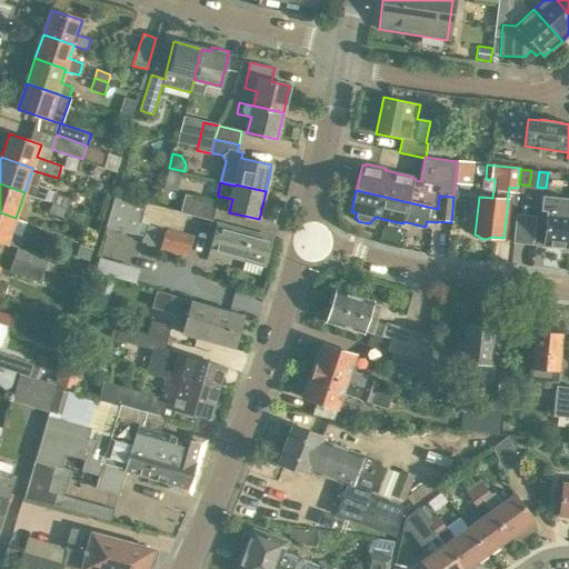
[(55,193),(52,202),(66,207),(69,198),(55,193)]
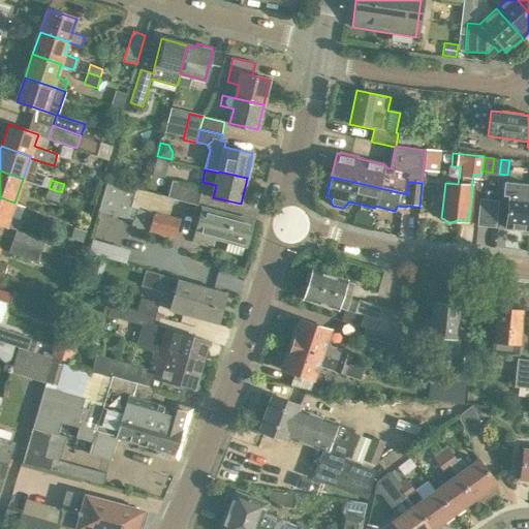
[(172,181),(167,196),(166,197),(173,199),(197,206),(201,189),(172,181)]
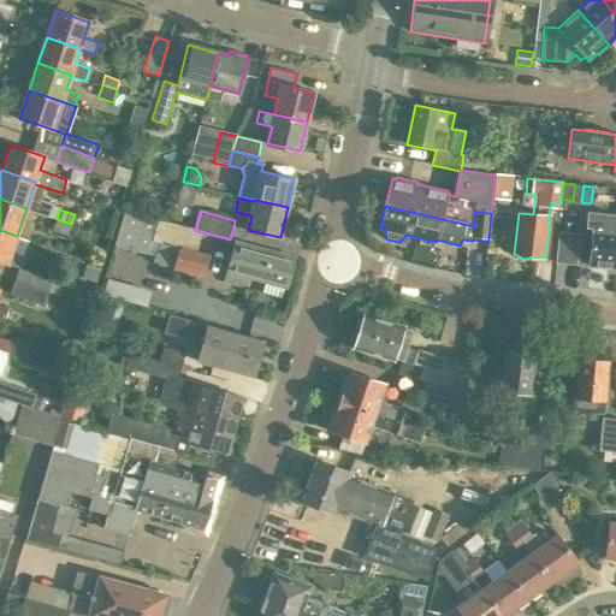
[(201,232),(194,230),(195,229),(124,212),(114,246),(154,256),(153,262),(173,267),(172,270),(202,278),(208,255),(197,252),(201,232)]
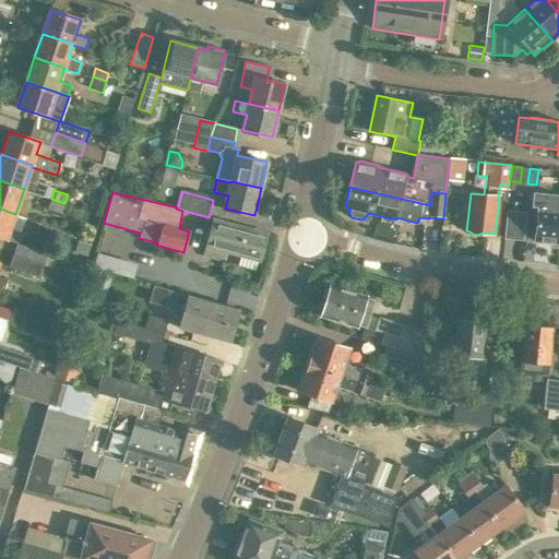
[(534,241),(557,244),(558,218),(558,195),(534,193),(533,205),(538,206),(534,241)]
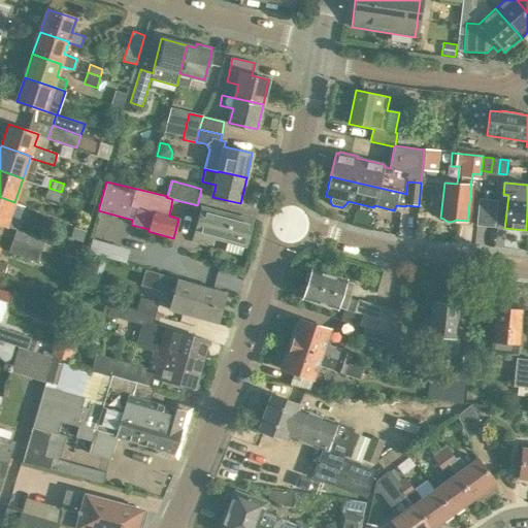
[(61,192),(48,188),(44,198),(58,203),(61,192)]
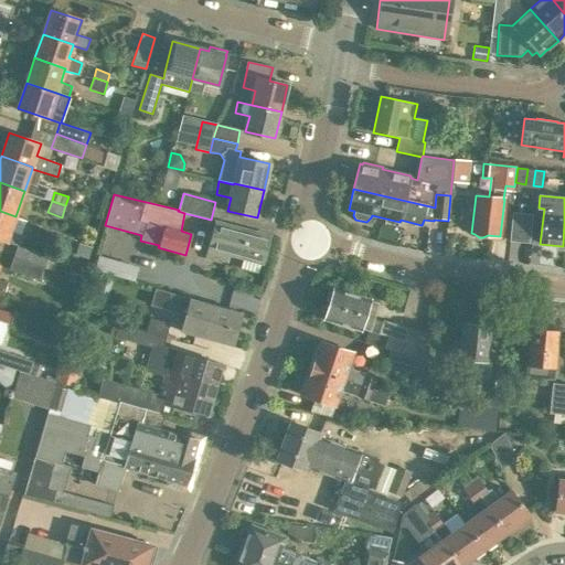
[(17,246),(13,257),(44,267),(49,255),(19,245),(21,235),(10,232),(16,216),(0,211),(0,240),(7,242),(7,243),(17,246)]
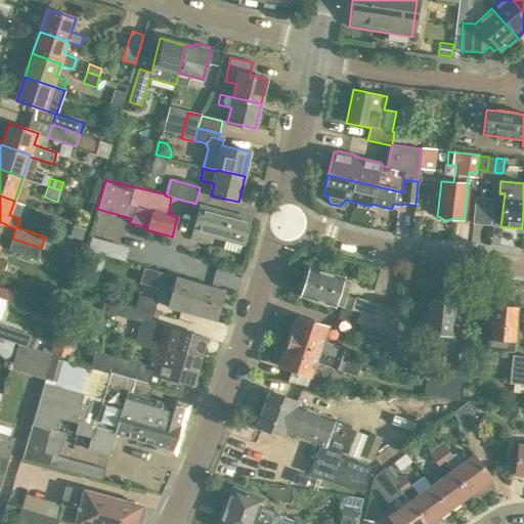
[(493,198),(475,195),(472,223),(490,225),(493,198)]
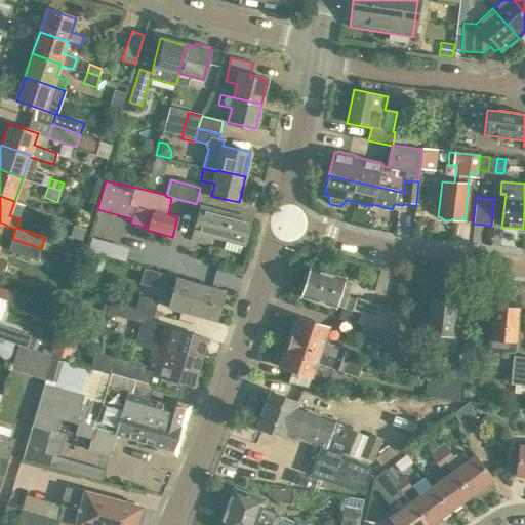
[(210,236),(244,245),(250,219),(200,207),(192,240),(208,244),(210,236)]
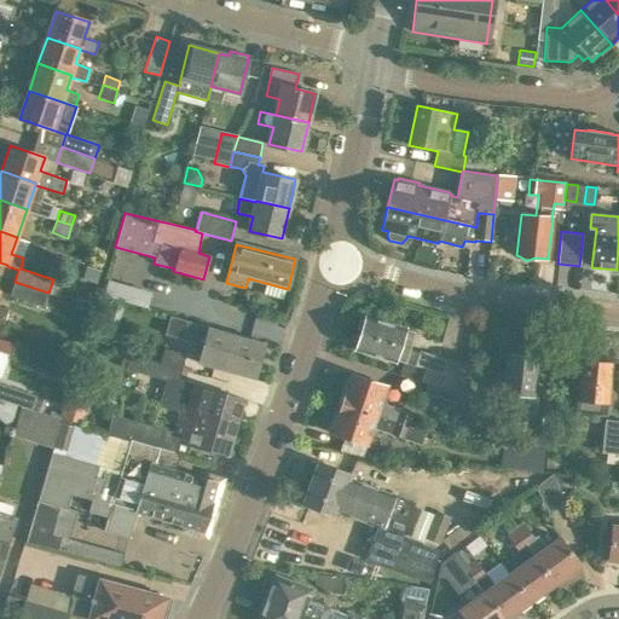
[(85,266),(80,282),(97,287),(102,272),(85,266)]
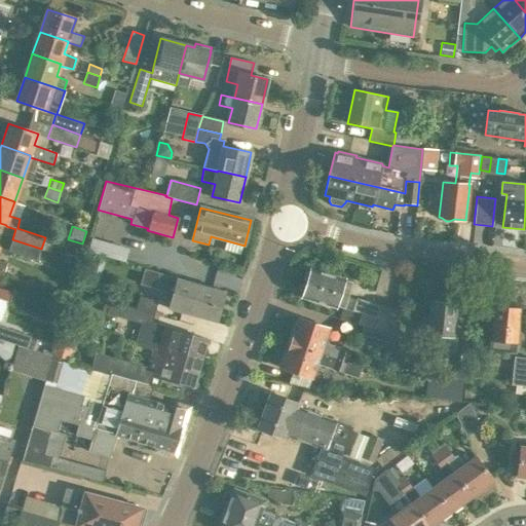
[(86,251),(123,258),(126,245),(89,237),(86,251)]
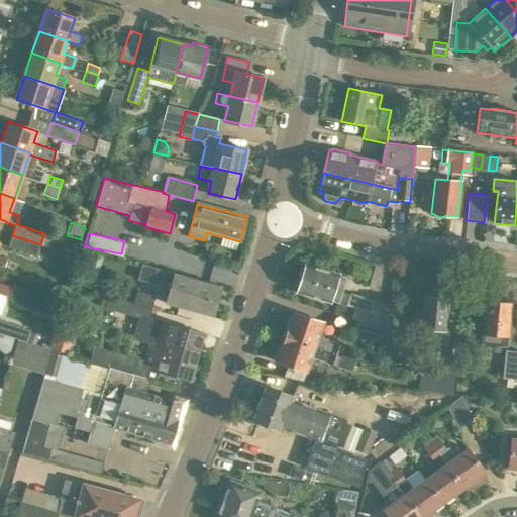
[(40,244),(12,235),(8,247),(36,257),(40,244)]
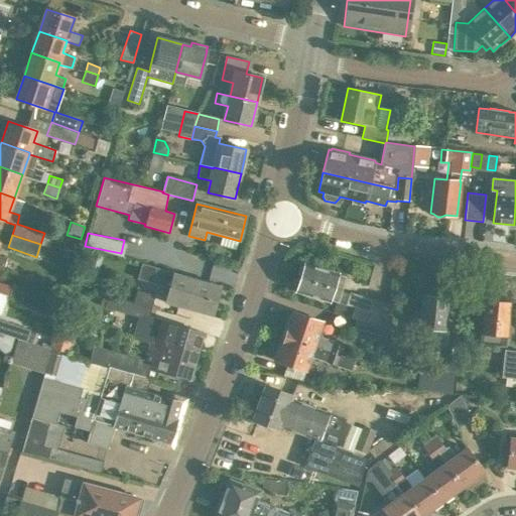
[(156,283),(159,266),(139,262),(135,278),(156,283)]
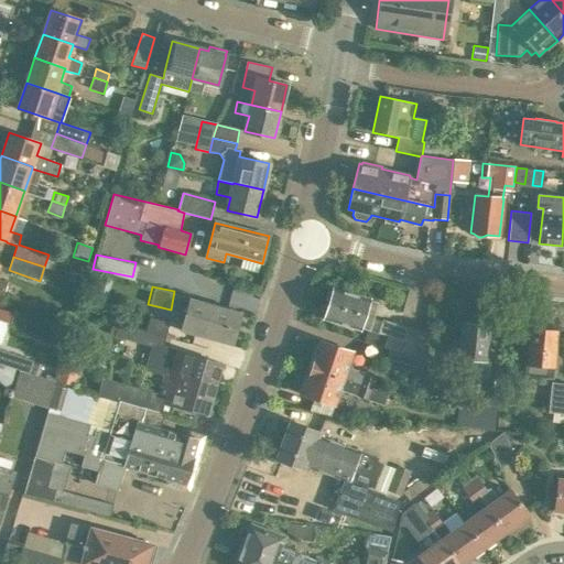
[(389,350),(424,359),(427,333),(381,320),(381,321),(372,318),(377,304),(369,301),(369,300),(333,289),(332,292),(331,291),(326,293),(325,300),(326,302),(325,304),(328,305),(324,320),(359,331),(360,328),(367,331),(364,343),(382,348),(389,350)]
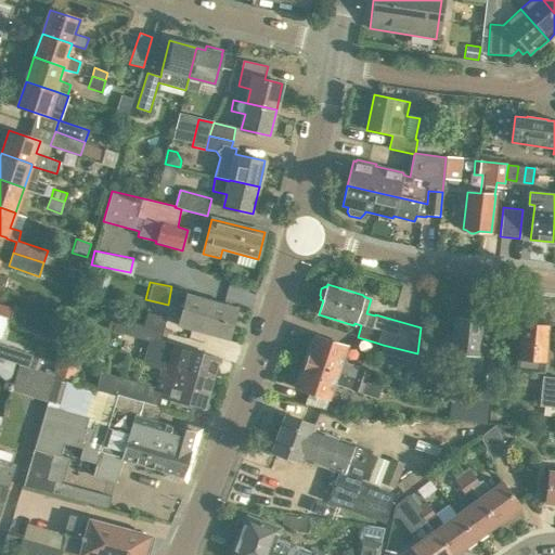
[(179,325),(229,339),(237,309),(188,295),(179,325)]
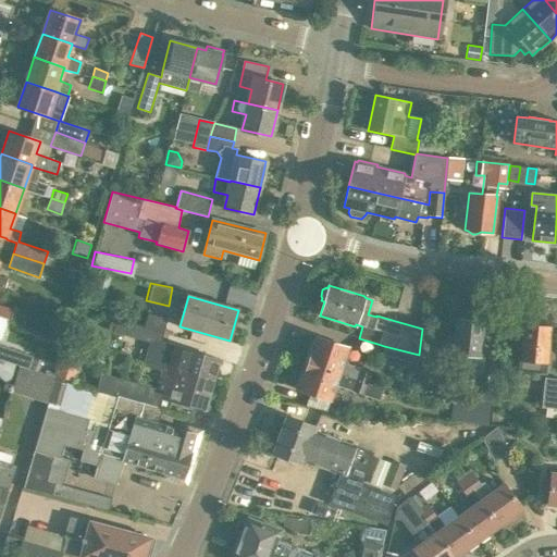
[(10,321),(23,325),(26,314),(13,310),(10,321)]
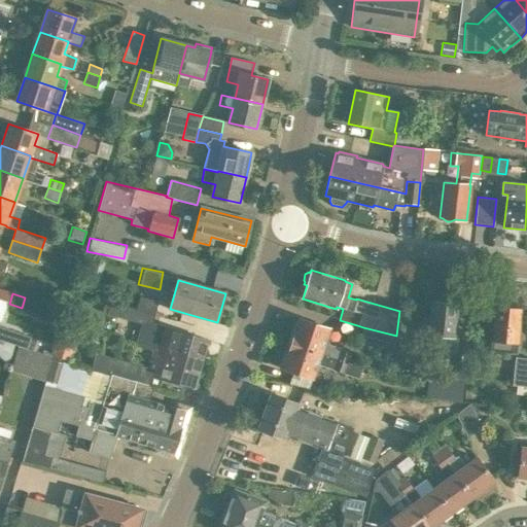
[(139,297),(136,312),(153,317),(157,303),(139,297)]
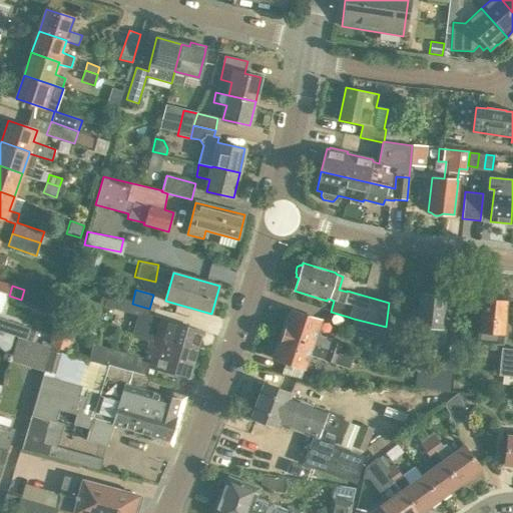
[(428,343),(444,344),(446,330),(442,330),(446,297),(434,295),(432,292),(426,292),(423,294),(420,294),(417,327),(416,327),(415,337),(428,338),(428,343)]
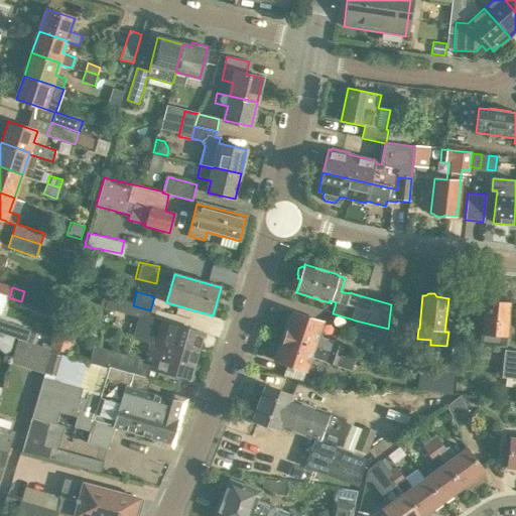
[(105,308),(130,315),(133,305),(107,298),(105,308)]
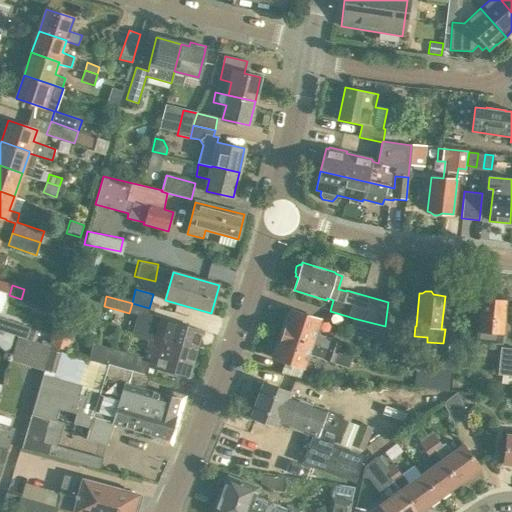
[(476,341),(502,344),(503,333),(506,301),(494,300),(493,296),(486,296),(484,299),(480,298),(476,341)]
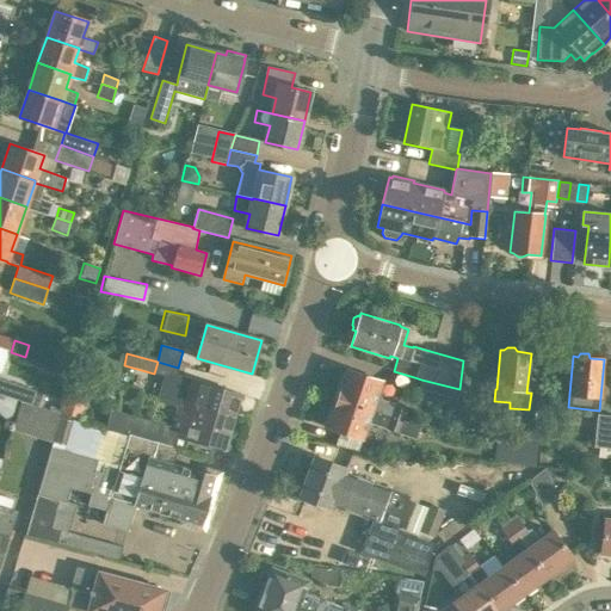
[(38,362),(36,370),(66,380),(68,371),(38,362)]
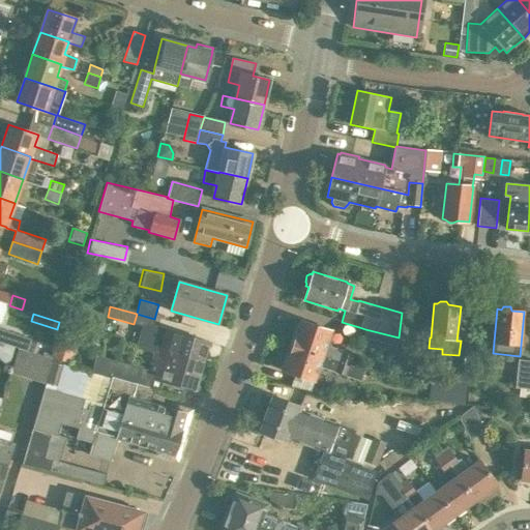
[(297,324),(290,346),(350,365),(354,355),(344,352),(344,351),(327,345),(331,331),(300,321),(299,325),(297,324)]
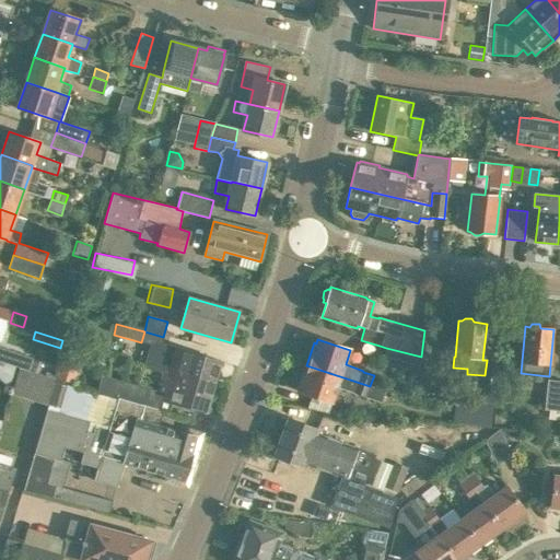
[(143,365),(163,371),(164,368),(174,370),(173,375),(195,381),(196,376),(214,382),(220,362),(170,348),(171,347),(151,341),(143,365)]
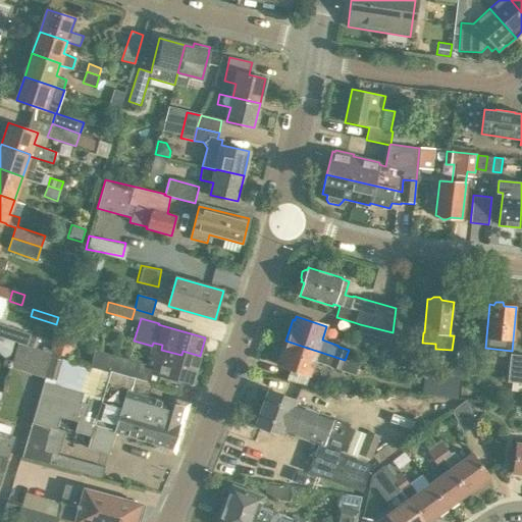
[(0,336),(17,344),(33,348),(36,335),(0,323),(0,336)]
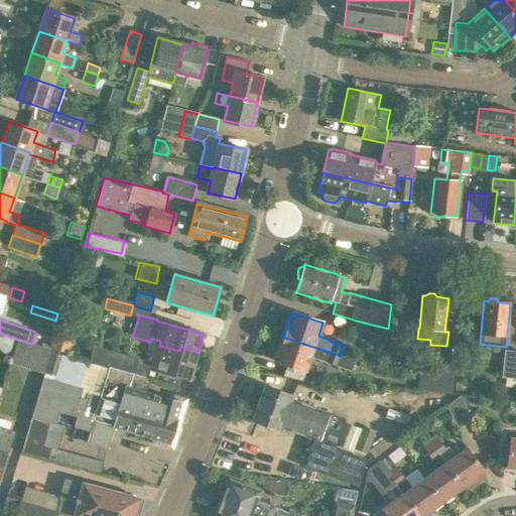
[(352,335),(384,343),(388,329),(356,320),(352,335)]
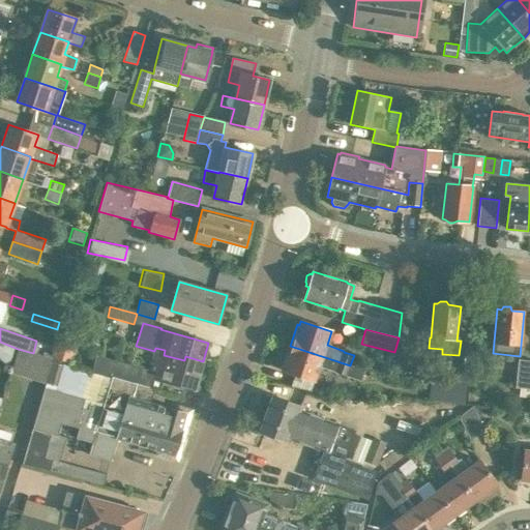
[(462,361),(471,363),(474,345),(464,343),(462,361)]
